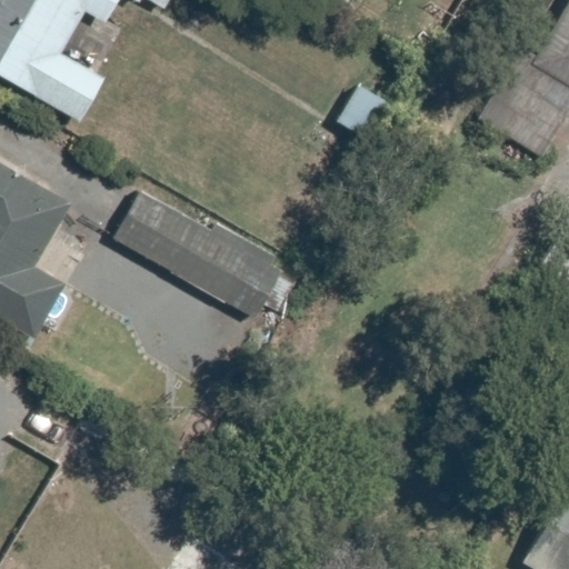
[(0,0),(0,78),(88,121),(113,70),(67,47),(85,12),(108,25),(120,0),(152,0),(171,9),(175,0),(0,0)]
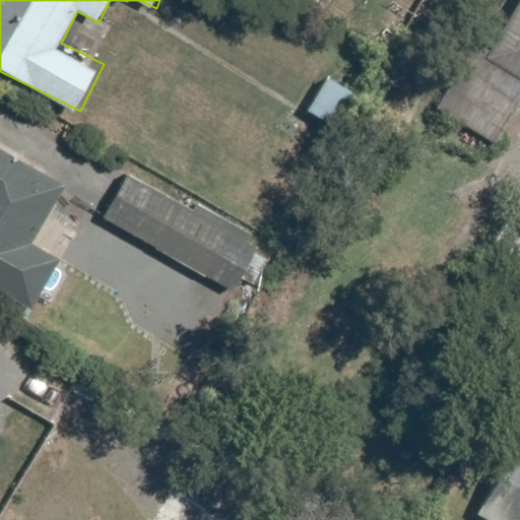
[(519,9),(491,58),(482,53),(448,109),(502,142),(519,112),(519,9)]
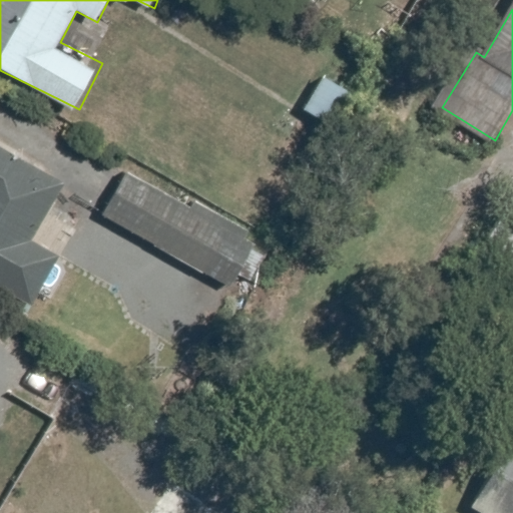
[(67,186),(0,146),(0,286),(27,302),(70,228),(49,215),(67,186)]
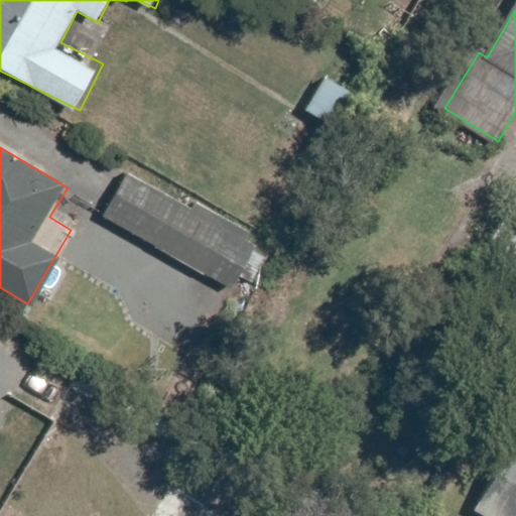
[(197,208),(129,171),(103,219),(226,285),(246,248),(221,234),(232,215),(201,199),(197,208)]
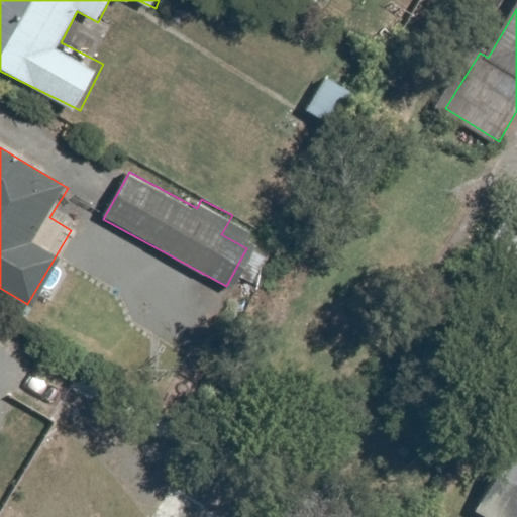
[(516,516),(516,435),(476,509),(490,516),(516,516)]
